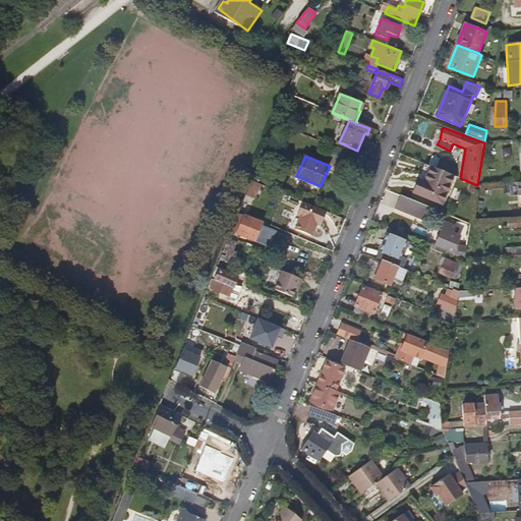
[(443,203),(454,175),(425,164),(413,190),(443,203)]
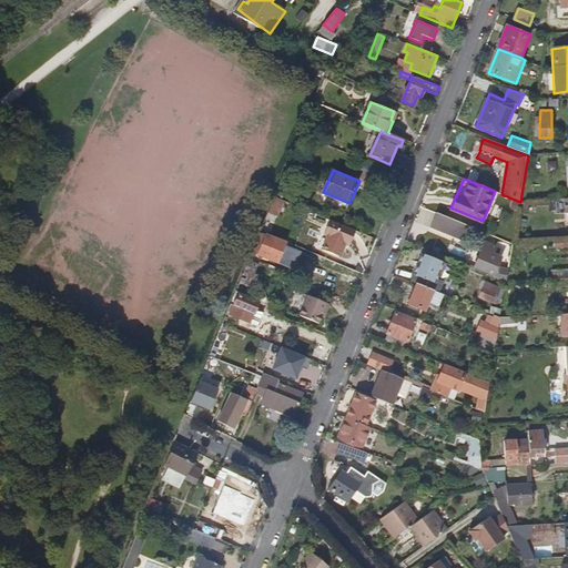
[(277,216),(284,201),(274,198),(267,213),(277,216)]
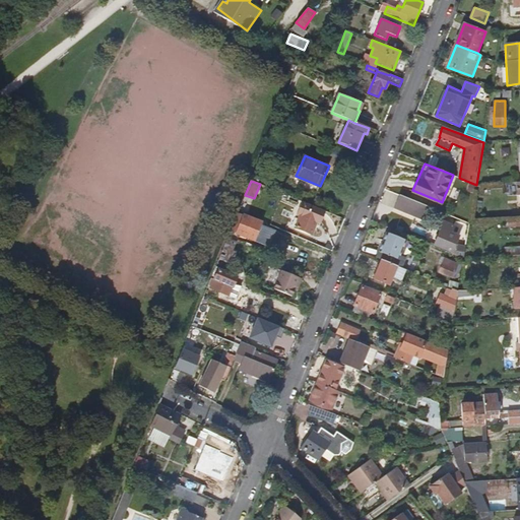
[(412,208),(415,201),(399,194),(396,202),(412,208)]
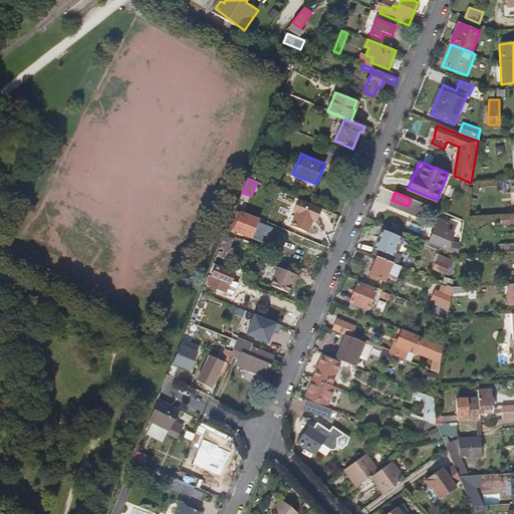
[(316,222),(322,209),(298,199),(291,216),(295,218),(292,227),(306,233),(312,220),(316,222)]
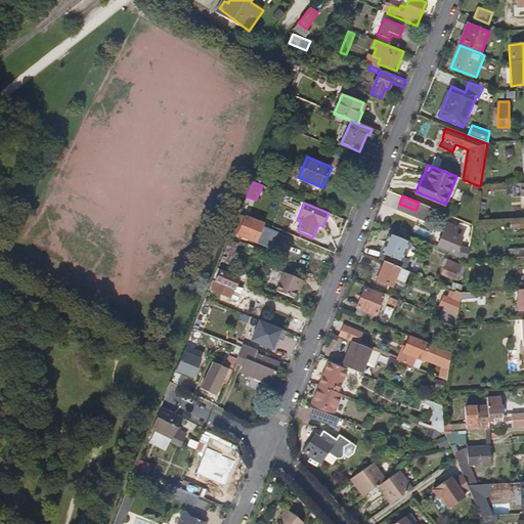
[(256,243),(264,223),(247,216),(246,218),(243,217),(241,221),(238,221),(233,233),(256,243)]
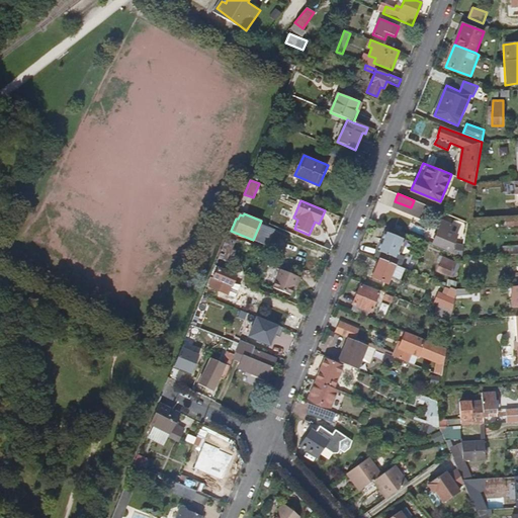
[(451,244),(455,235),(449,233),(452,226),(442,222),(438,231),(433,244),(450,251),(453,245),(451,244)]
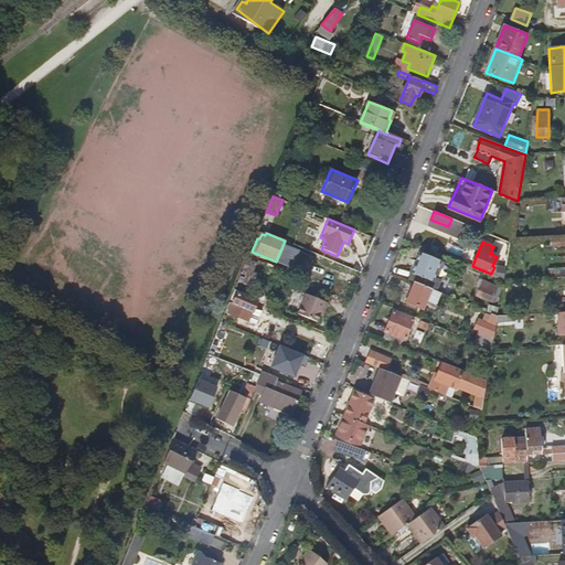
[(279,262),(292,267),(297,254),(284,249),(279,262)]
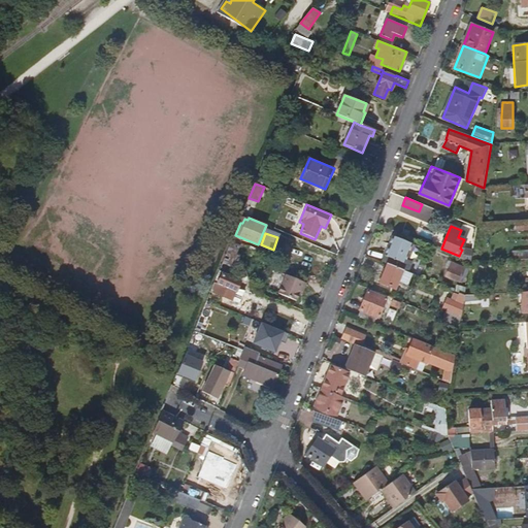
[(407,259),(414,244),(393,236),(384,262),(388,263),(403,270),(407,271),(411,261),(407,259)]
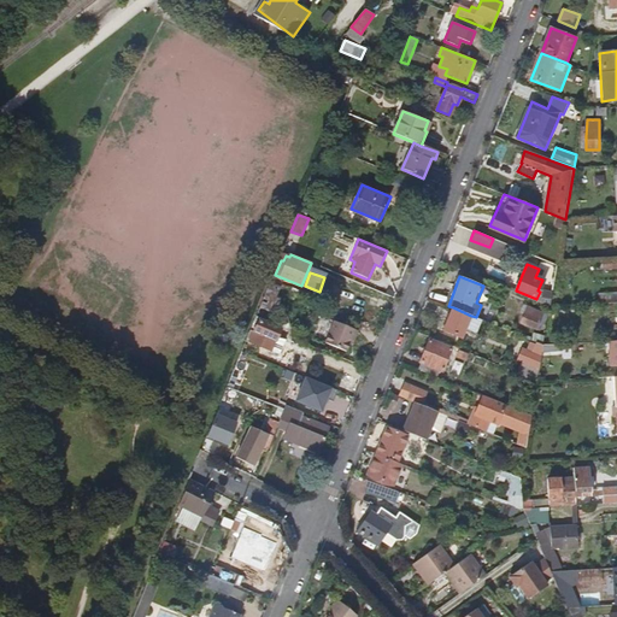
[(281,299),(275,298),(280,286),(270,282),(260,306),(275,313),(281,299)]
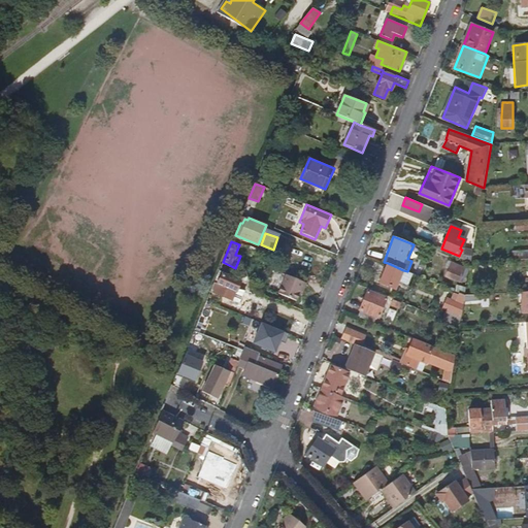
[(411,261),(418,246),(414,244),(407,259),(411,261)]
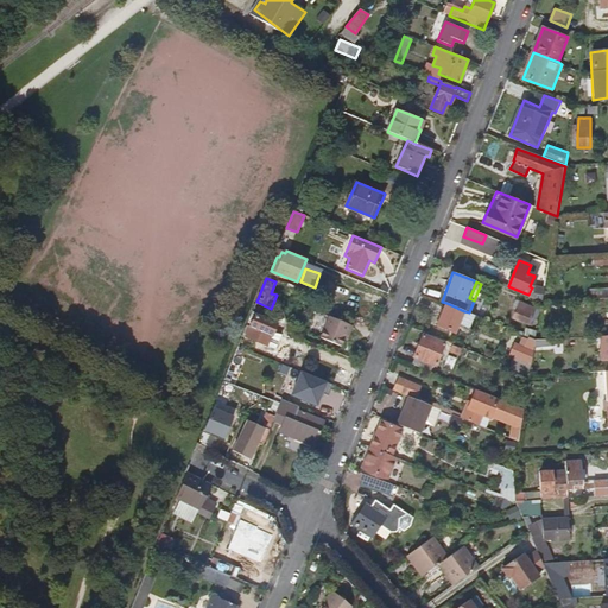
[(607,298),(607,289),(591,290),(591,299),(607,298)]
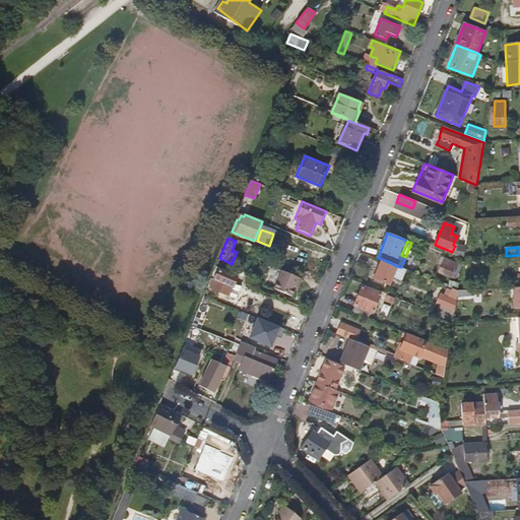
[(389,284),(397,266),(382,259),(374,278),(389,284)]
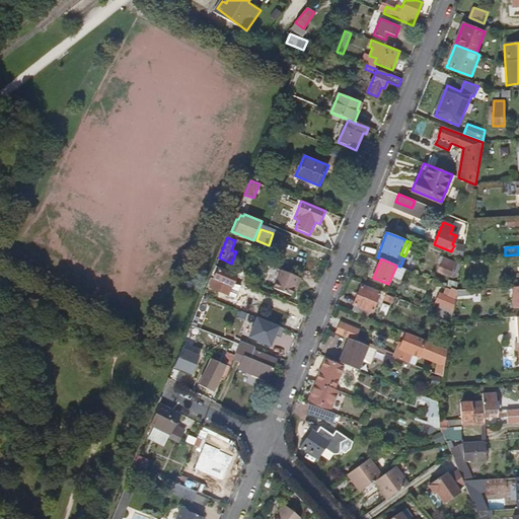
[(452,277),(457,264),(444,258),(439,272),(452,277)]
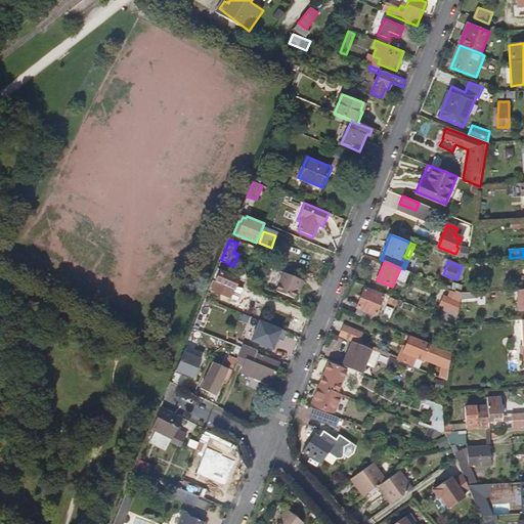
[(234,290),(238,279),(220,271),(212,291),(230,298),(234,290)]
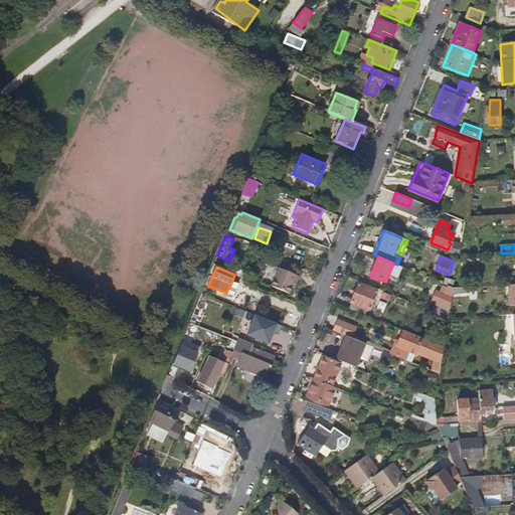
[(292,286),(293,283),(296,284),(299,276),(279,268),(271,286),(289,293),(292,286)]
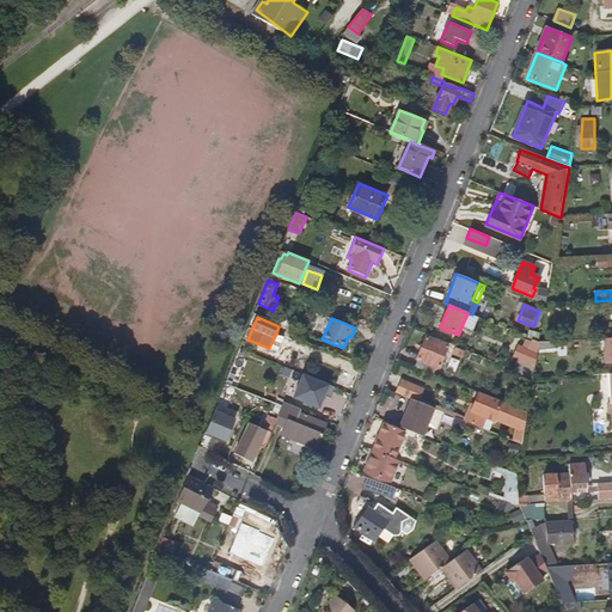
[(439,368),(448,347),(427,337),(417,360),(418,360),(416,366),(435,374),(438,367),(439,368)]
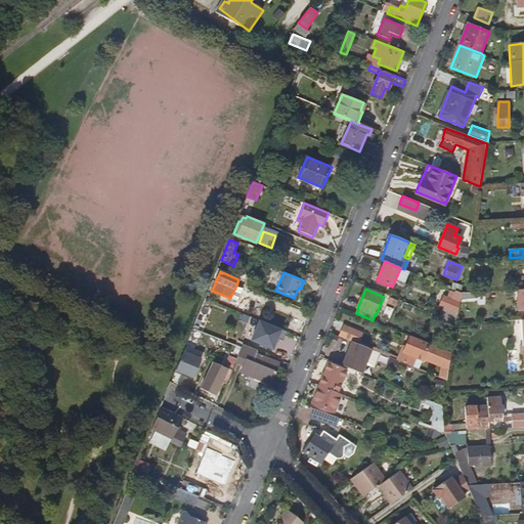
[(237,301),(242,293),(234,290),(230,298),(237,301)]
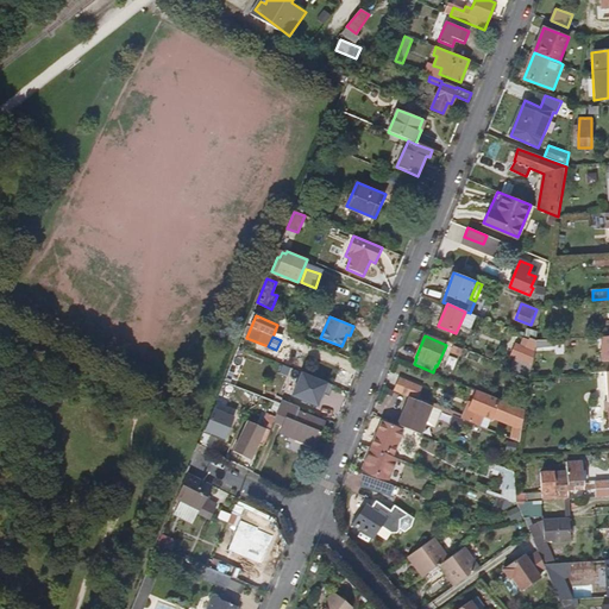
[(535,347),(537,340),(529,338),(529,340),(523,338),(521,346),(516,344),(512,356),(533,364),(535,347)]
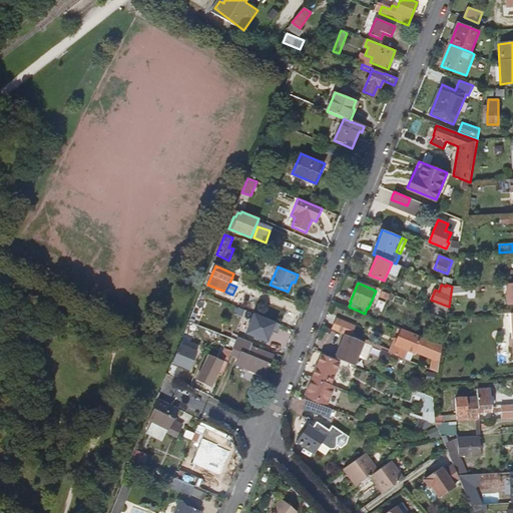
[(388,300),(390,295),(383,292),(381,297),(388,300)]
